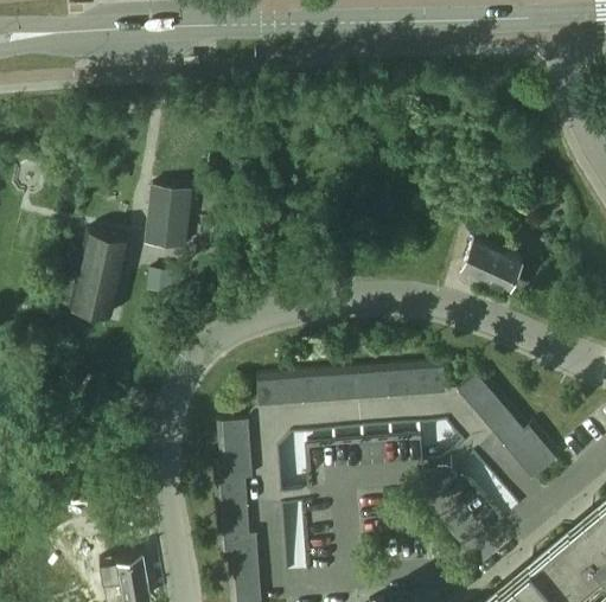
[(177,247),(184,248),(185,238),(190,190),(152,186),(148,229),(146,243),(177,247)]
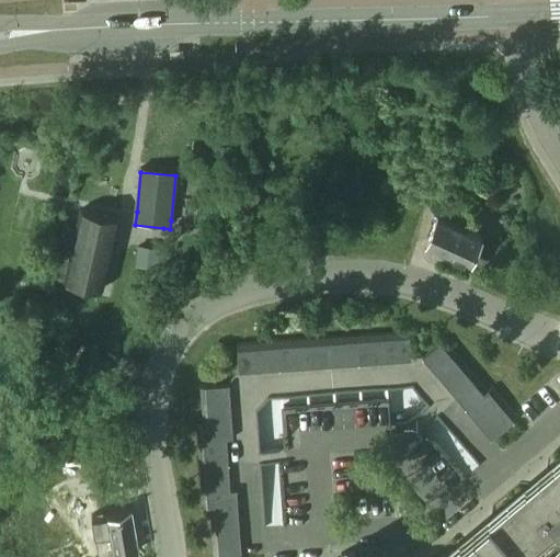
[(83,290),(103,294),(115,241),(120,223),(81,214),(77,231),(64,228),(52,282),(63,284),(75,287),(83,290)]
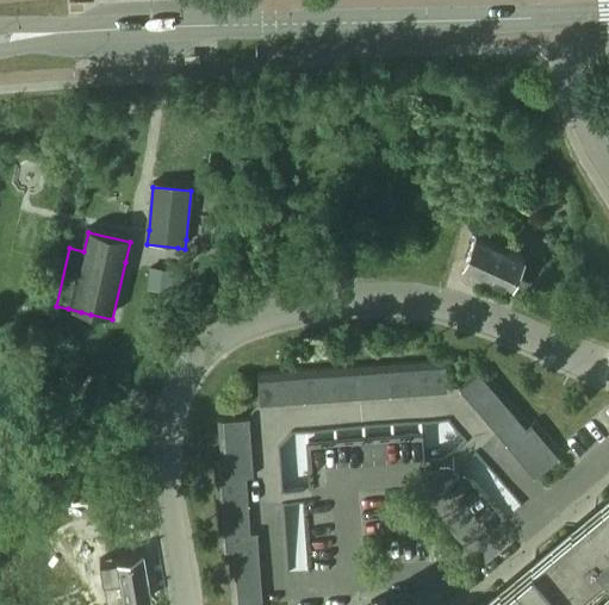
[(464,274),(511,293),(524,261),(477,241),(464,274)]
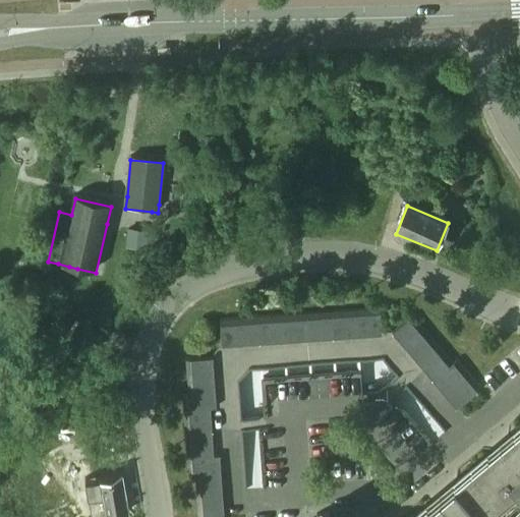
[(381,311),(368,312),(370,337),(383,336),(381,311)]
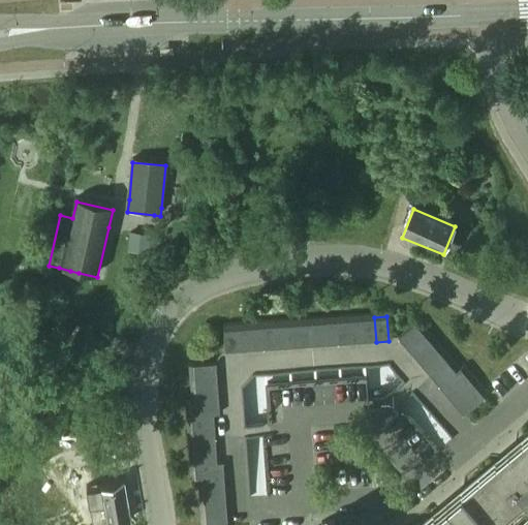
[(374,317),(362,318),(364,343),(376,342),(374,317)]
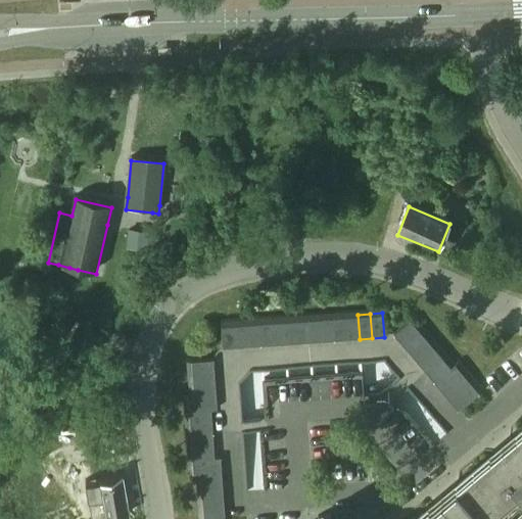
[(358,315),(345,316),(347,340),(360,339),(358,315)]
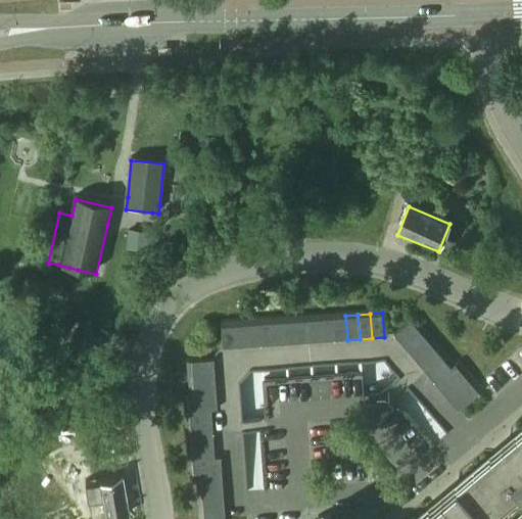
[(345,316),(333,317),(334,341),(347,340),(345,316)]
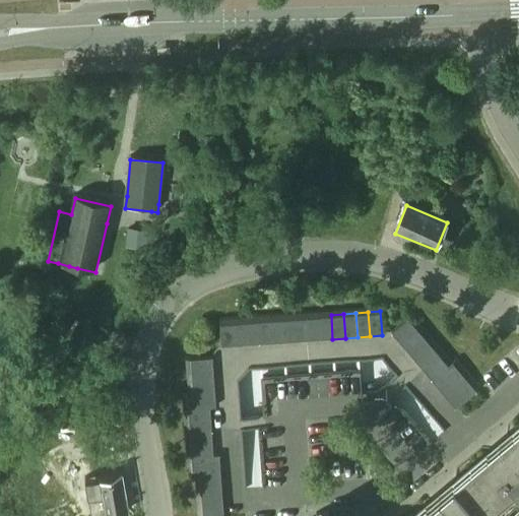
[(331,315),(319,316),(320,340),(332,339),(331,315)]
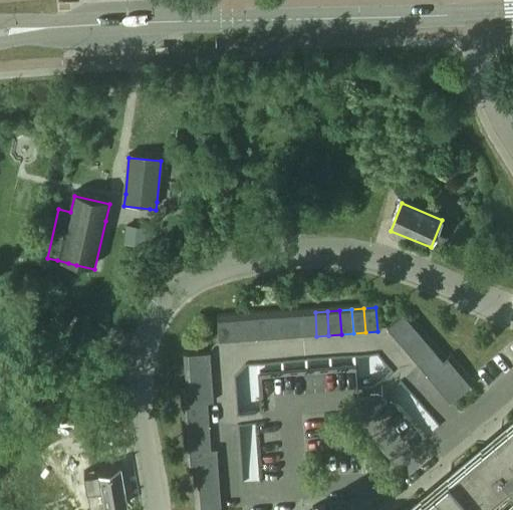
[(315,312),(302,313),(304,337),(316,336),(315,312)]
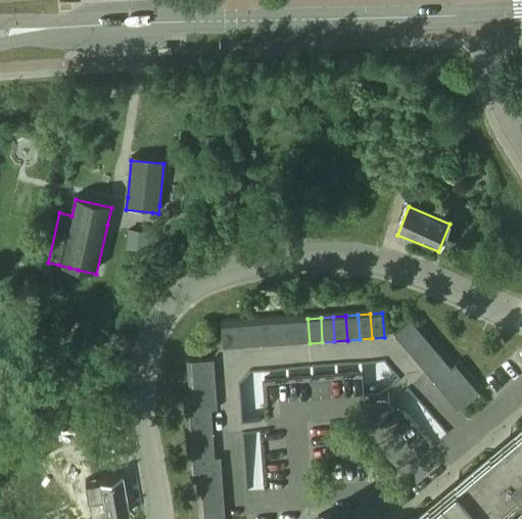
[(295,319),(283,320),(285,345),(297,344),(295,319)]
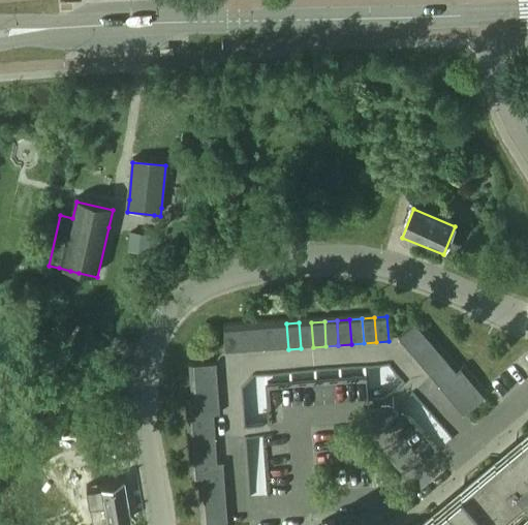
[(311,322),(299,322),(301,348),(313,347),(311,322)]
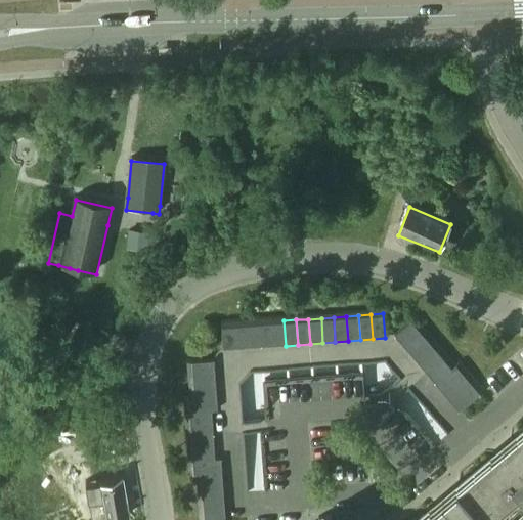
[(284,320),(271,321),(273,347),(286,346),(284,320)]
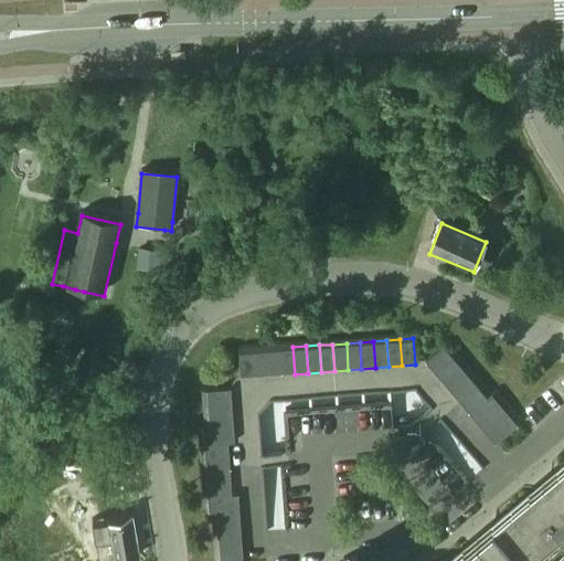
[(293,347),(279,348),(282,376),(295,374),(293,347)]
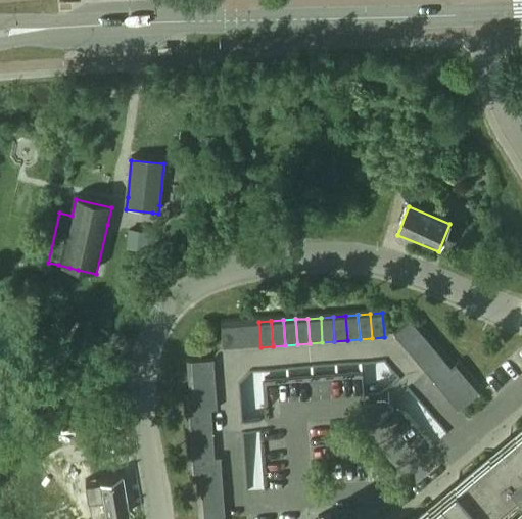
[(415,321),(394,337),(402,346),(422,330),(415,321)]
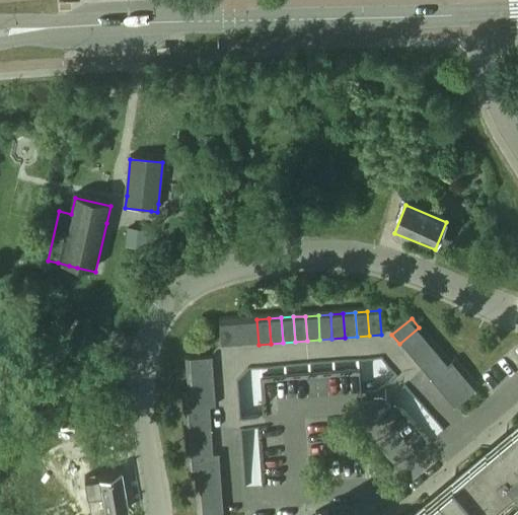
[(256,319),(244,320),(246,346),(259,345),(256,319)]
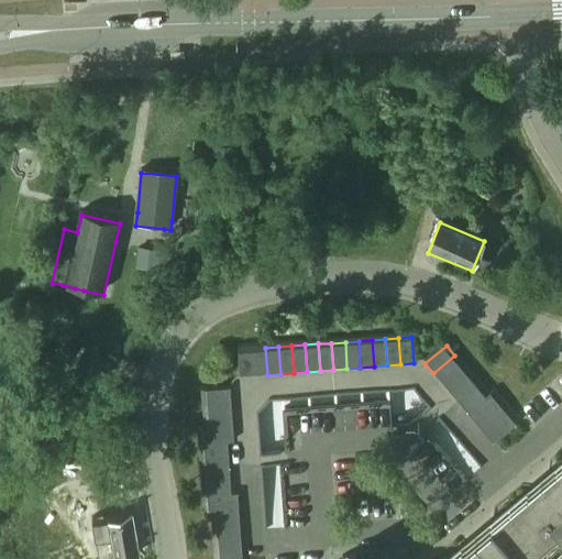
[(265,348),(252,349),(253,375),(267,375),(265,348)]
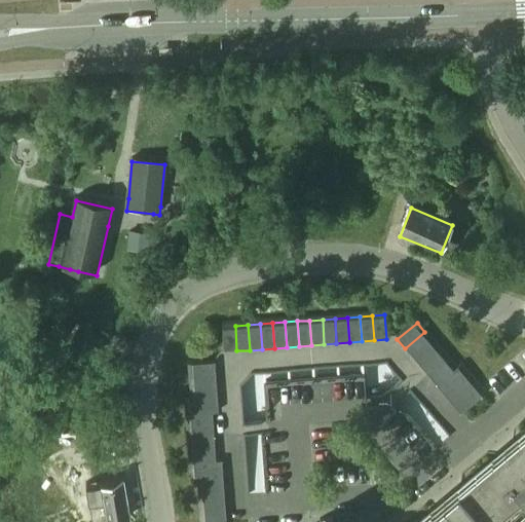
[(235,326),(222,327),(224,351),(236,350),(235,326)]
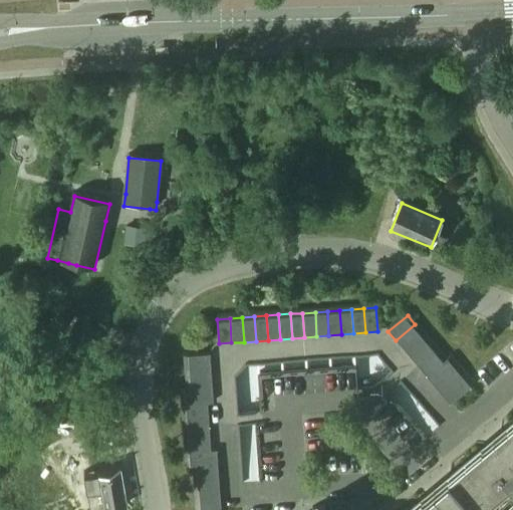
[(415,324),(396,340),(403,349),(423,333),(415,324)]
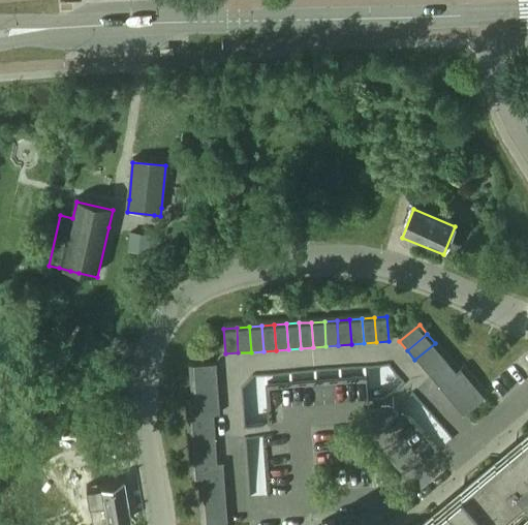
[(217,403),(213,404),(214,417),(215,429),(216,441),(216,443),(245,441),(249,501),(271,500),(267,441),(273,441),(271,414),(394,405),(437,456),(454,442),(414,396),(432,381),(431,380),(423,370),(414,360),(407,350),(399,341),(389,341),(376,342),(364,343),(351,344),(338,345),(325,346),(313,347),(288,349),(276,350),(264,351),(251,352),(238,352),(225,353),(215,367),(216,378),(216,391),(217,403)]
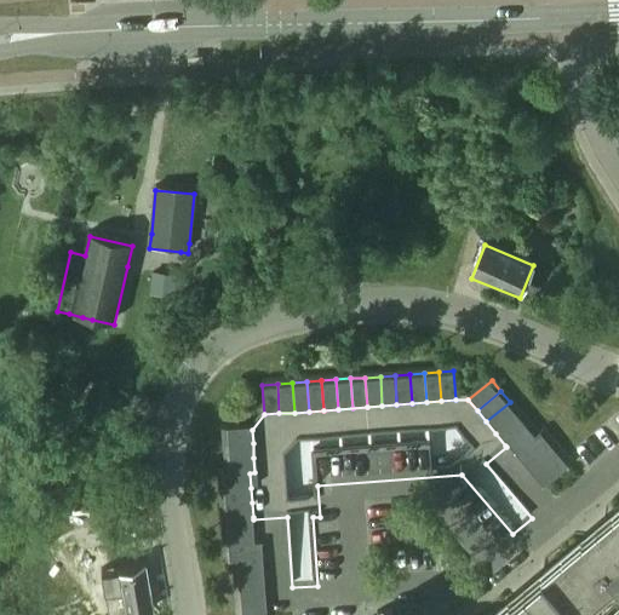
[(510,402),(486,421),(496,434),(520,413),(510,402)]
